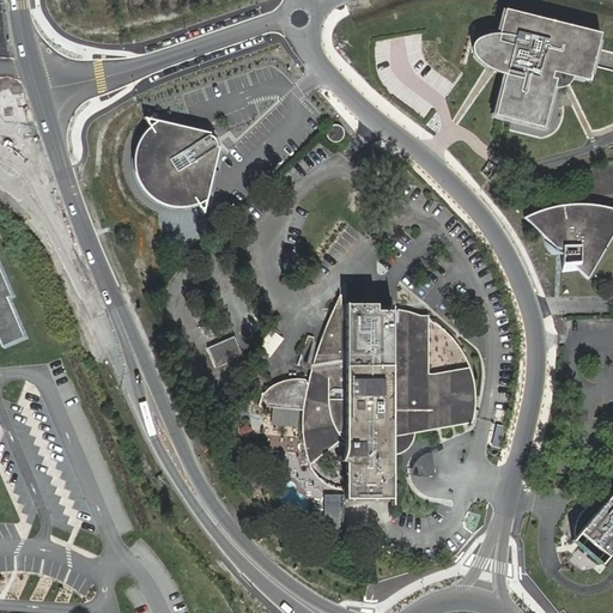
[(596,48),(600,31),(505,7),(499,31),(493,31),(480,35),(478,37),(474,41),(472,46),(473,52),(473,54),(478,59),(480,62),(489,66),(492,68),(496,70),(505,73),(496,113),(546,125),(557,77),(552,77),(554,70),(558,71),(588,77),(594,56),(596,48)]
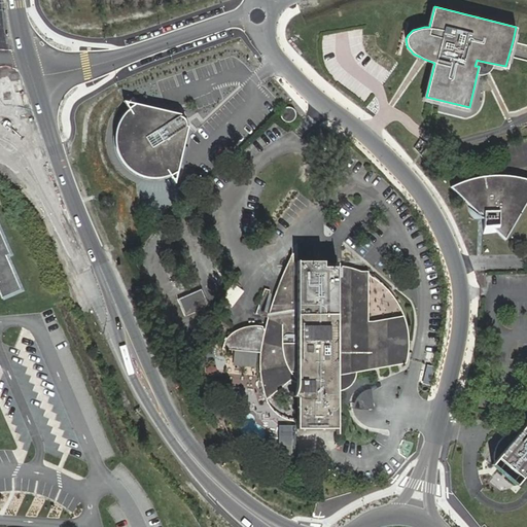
[(374,76),(381,82),(389,72),(382,66),(374,76)]
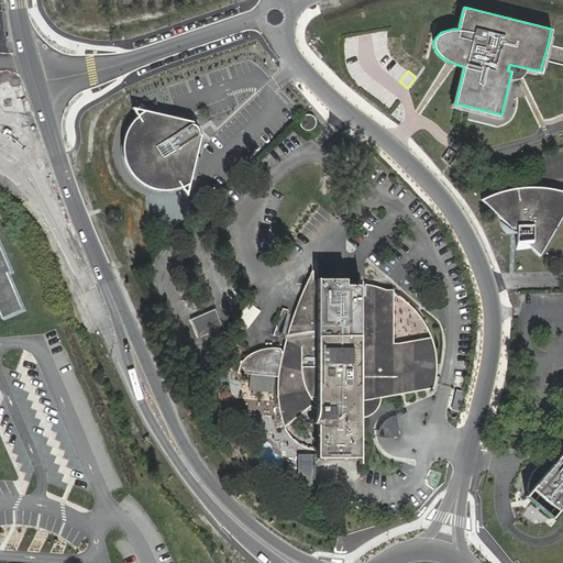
[(122,154),(124,161),(125,166),(129,172),(132,176),(136,179),(141,184),(146,187),(152,189),(158,190),(163,190),(168,190),(174,189),(184,186),(187,184),(199,138),(195,136),(189,128),(190,124),(141,112),(136,116),(128,125),(124,133),(122,141),(121,148),(122,154)]
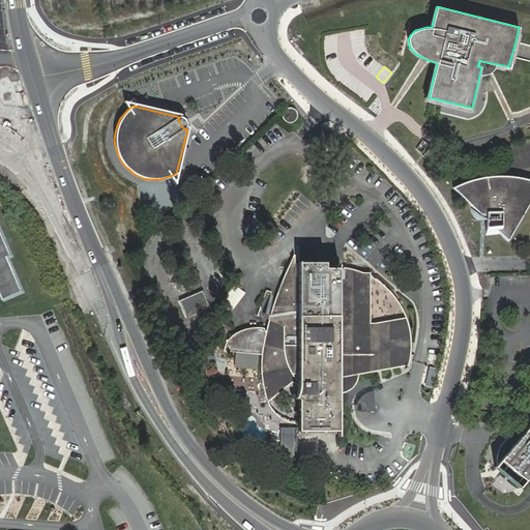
[(283,115),(283,118),(284,120),(286,122),(288,123),(291,123),(293,122),(295,121),(297,119),(297,116),(298,114),(297,111),(295,110),(292,108),(289,108),(285,111),(283,113),(283,115)]
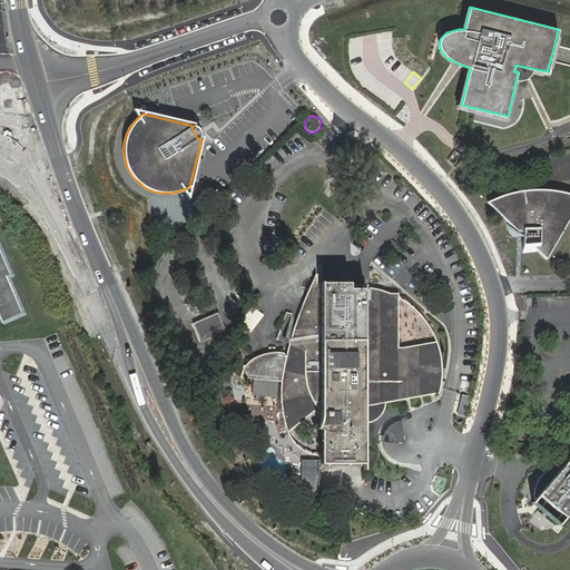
[(488,204),(517,234),(521,234),(522,255),(538,254),(544,261),(569,210),(569,196),(562,194),(558,192),(552,190),(548,189),(543,189),(538,189),(532,188),(521,189),(514,190),(509,193),(503,195),(498,198),(488,204)]
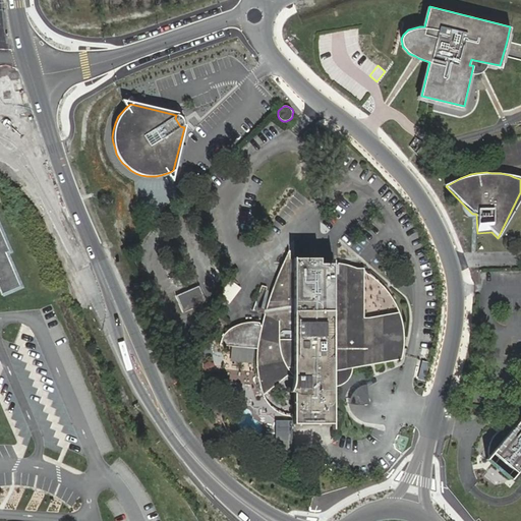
[(13,253),(0,222),(0,290),(3,297),(24,288),(10,254),(13,253)]
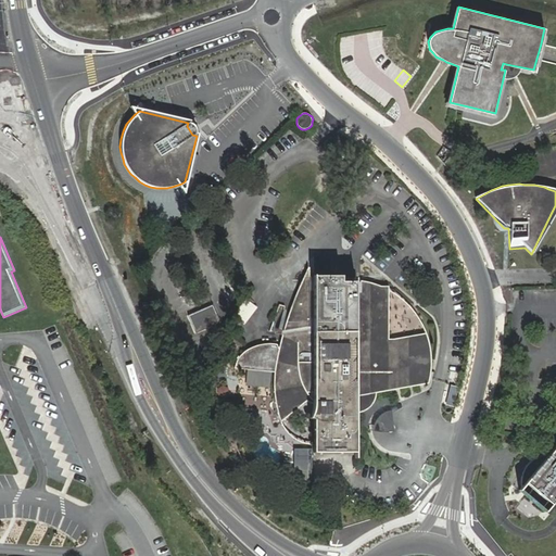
[(358,298),(353,298),(354,324),(313,324),(312,278),(307,278),(307,269),(305,269),(300,277),(297,283),(290,301),(286,308),(282,318),(279,329),(276,345),(274,354),(273,363),(272,386),(273,395),(275,412),(276,420),(278,421),(311,395),(314,397),(313,402),(311,411),(310,415),(307,418),(312,420),(312,452),(355,452),(354,427),(354,416),(357,415),(359,413),(362,412),(364,411),(365,408),(367,406),(368,405),(368,404),(370,401),(370,397),(371,395),(382,392),(427,383),(428,376),(429,364),(428,353),(427,344),(425,335),(392,342),(392,348),(387,348),(388,342),(387,291),(387,287),(378,288),(368,285),(358,282),(359,293),(358,298)]
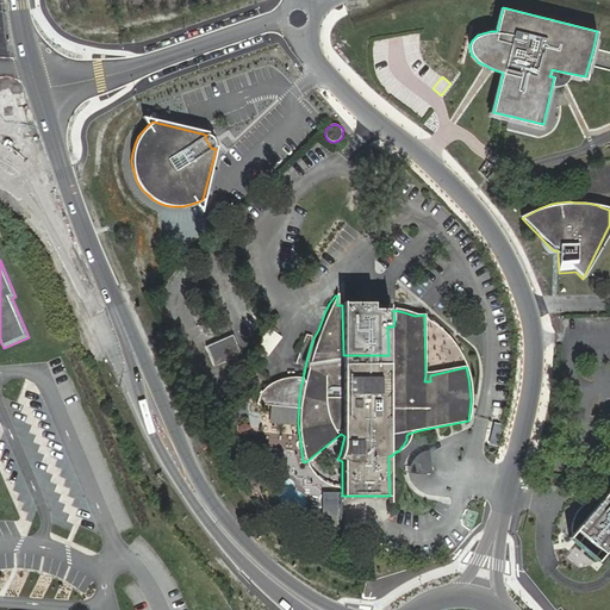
[(256,404),(268,405),(267,433),(298,434),(299,381),(257,379),(256,404)]
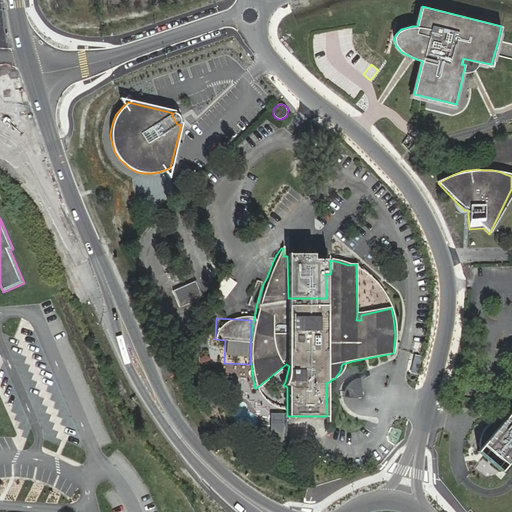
[(326,383),(326,393),(331,393),(358,393),(358,390),(358,383),(358,379),(357,375),(355,369),(352,361),(342,364),(341,366),(341,369),(339,372),(339,373),(338,374),(336,376),(335,378),(333,379),(331,380),(329,382),(326,383)]
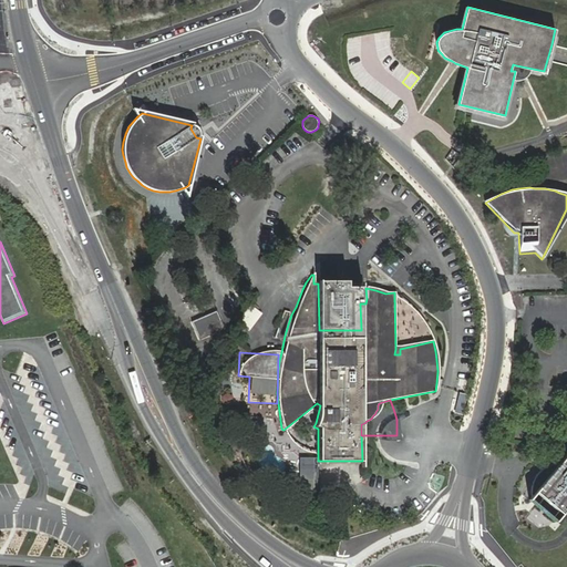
[(559,521),(566,511),(566,455),(563,462),(557,463),(552,464),(545,467),(540,472),(536,477),(534,483),(533,490),(533,500),(559,521)]
